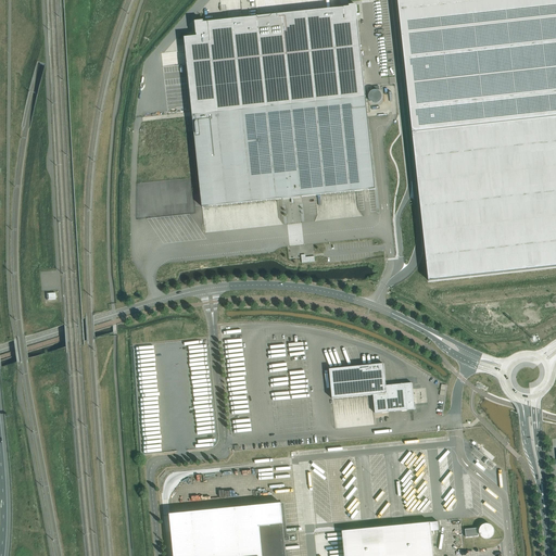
[(555,0),(397,0),(408,93),(413,134),(555,117),(555,0)]
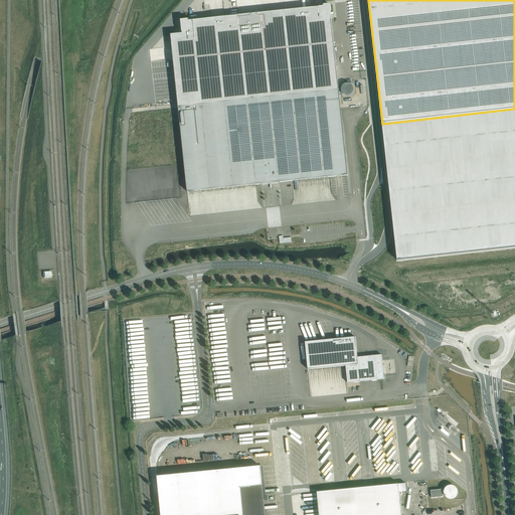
[(182,34),(171,35),(178,104),(178,108),(339,91),(330,5),(324,5),(324,7),(189,21),(188,19),(181,20),(182,34)]
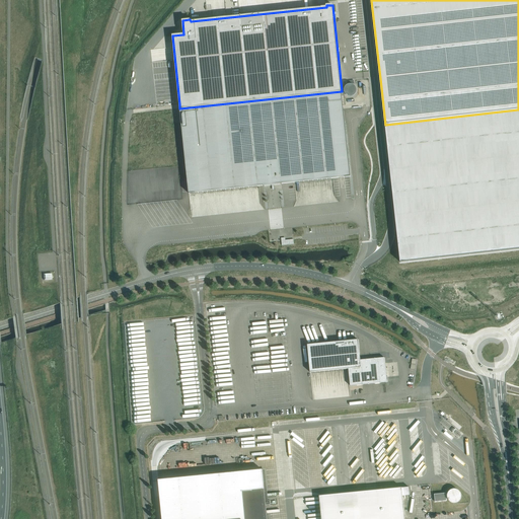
[(356,94),(357,92),(357,90),(356,88),(355,87),(353,86),(351,85),(350,85),(348,86),(346,87),(345,89),(345,91),(345,93),(346,94),(347,96),(349,97),(351,97),(353,96),(355,95),(356,94)]
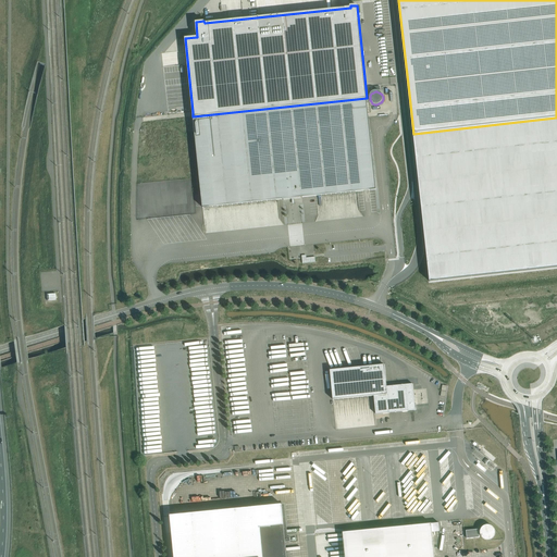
[(367,98),(193,116),(195,132),(201,192),(202,208),(376,189),(367,98)]
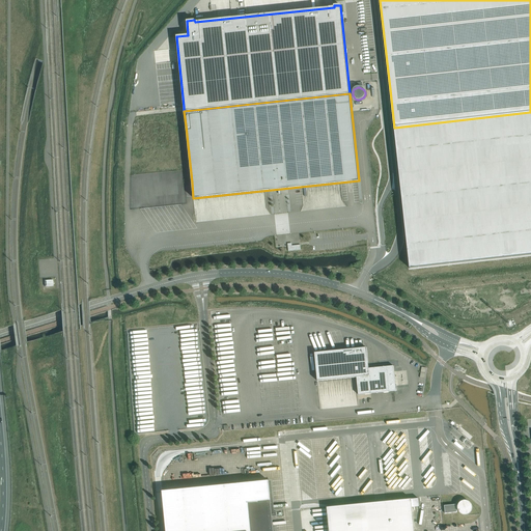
[(530,112),(394,128),(410,269),(530,255),(530,112)]
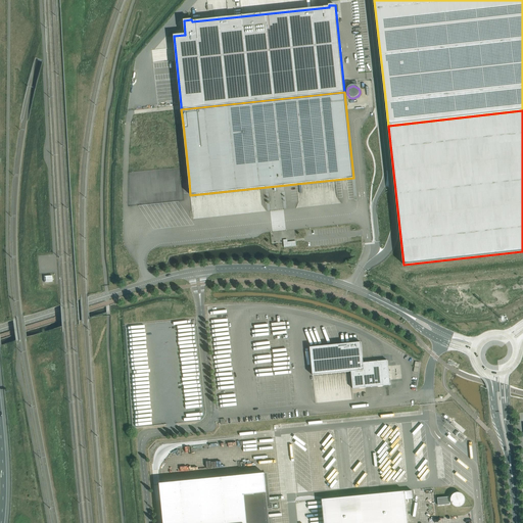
[(522,252),(504,254),(505,264),(522,262),(522,252)]
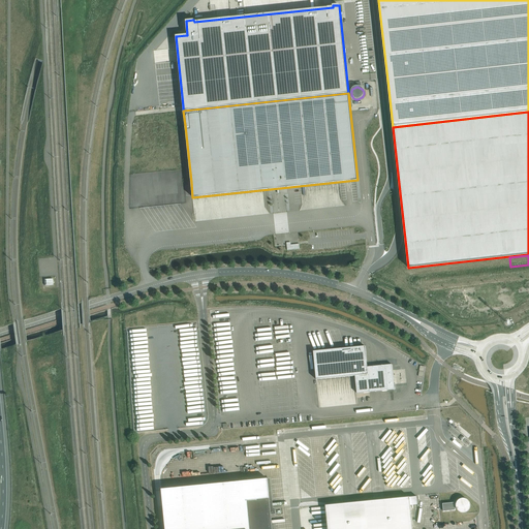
[(367,367),(365,346),(313,351),(316,380),(355,376),(356,394),(395,390),(392,365),(367,367)]
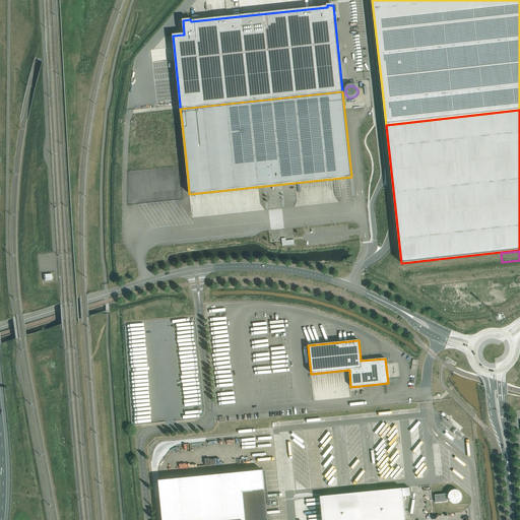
[(267,519),(266,506),(270,506),(270,502),(266,502),(263,471),(159,481),(163,519),(267,519)]
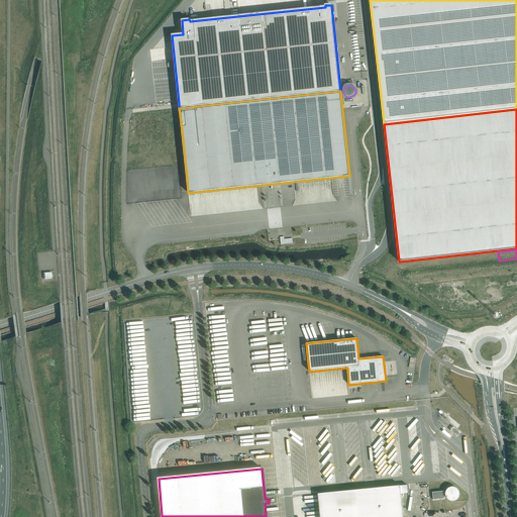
[(462,494),(461,493),(461,491),(460,490),(459,489),(458,487),(456,487),(454,486),(453,486),(451,486),(450,487),(449,488),(447,489),(446,490),(446,492),(445,493),(445,494),(445,496),(446,497),(447,499),(448,500),(449,501),(450,502),(452,502),(453,502),(455,502),(456,502),(458,501),(459,500),(460,499),(461,498),(461,496),(462,494)]
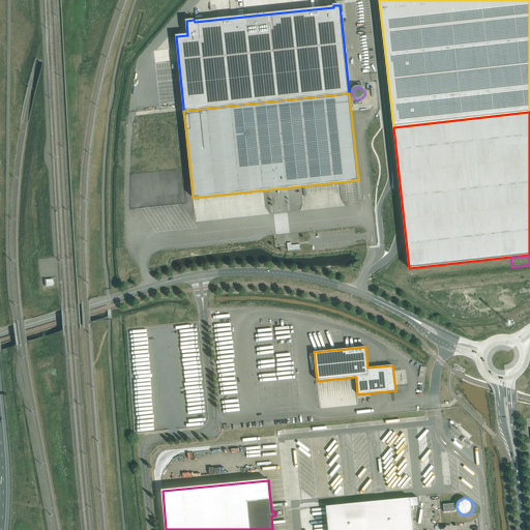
[(413,529),(410,499),(326,507),(328,529),(413,529)]
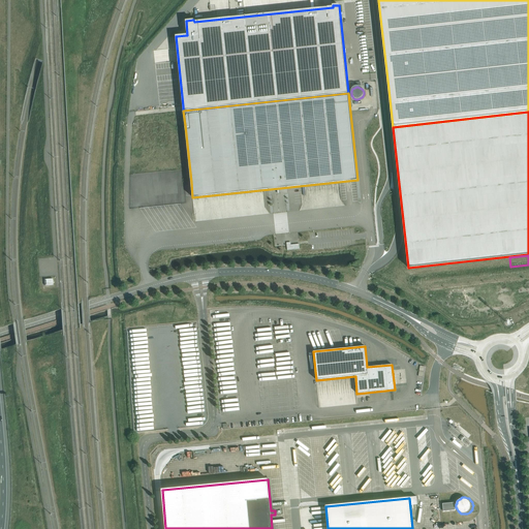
[(455,510),(455,502),(442,504),(443,511),(455,510)]
